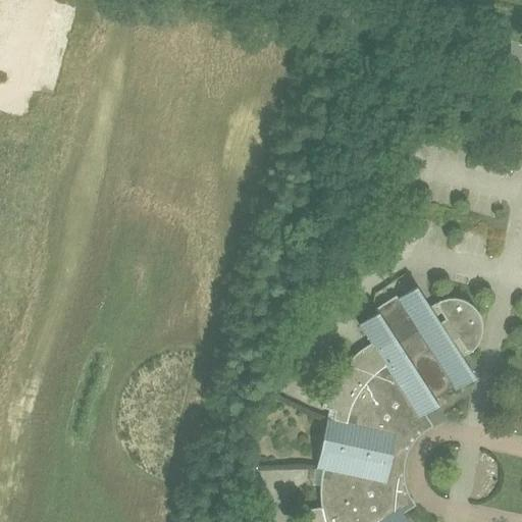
[(11,137),(9,144),(21,147),(23,140),(11,137)]
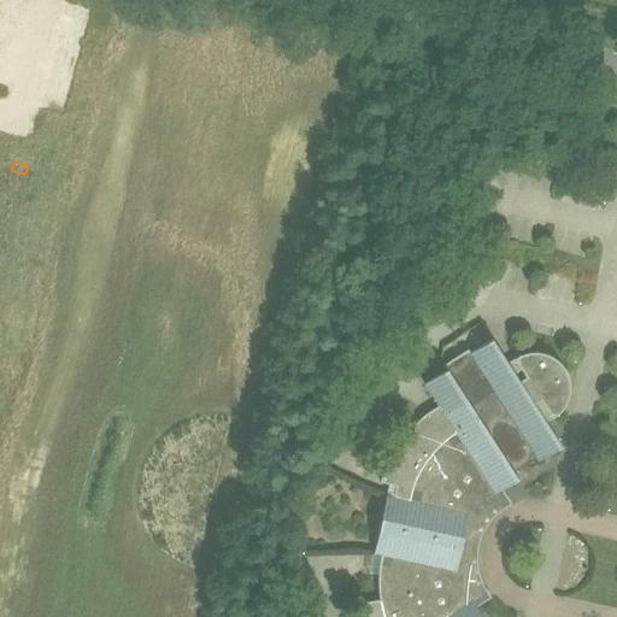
[(11,170),(9,180),(23,183),(25,174),(11,170)]
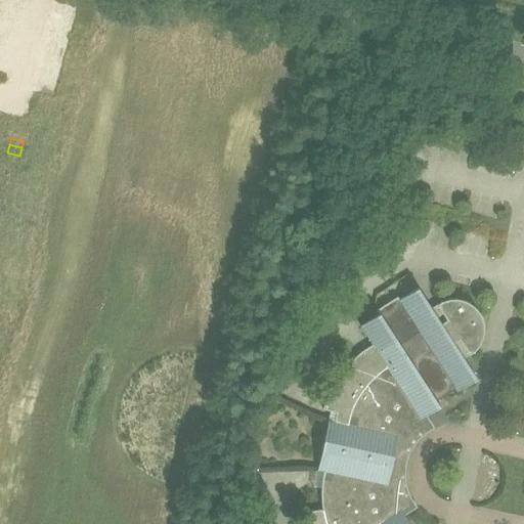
[(0,184),(0,192),(9,195),(11,187),(0,184)]
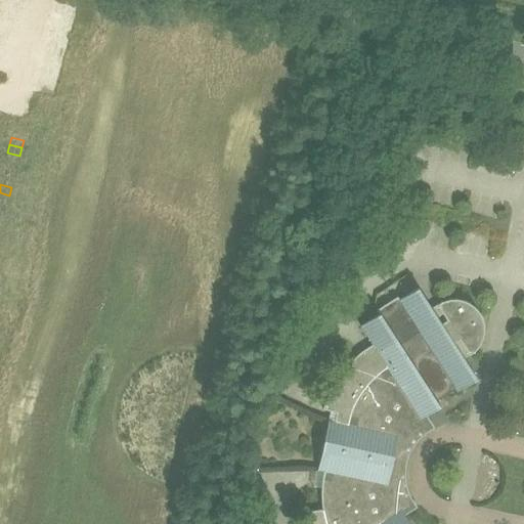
[(0,192),(0,201),(7,203),(9,195),(0,192)]
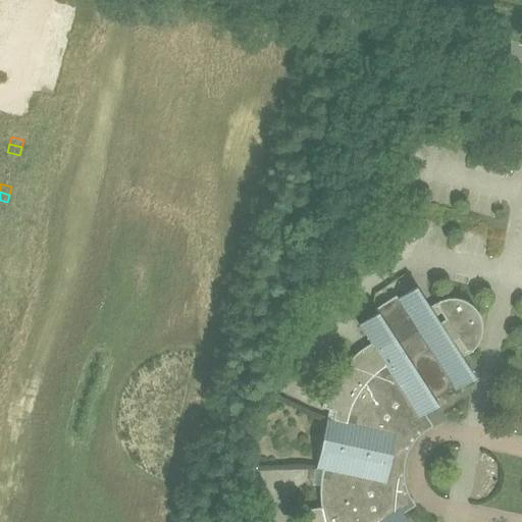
[(408,521),(399,508),(409,502),(405,490),(403,483),(402,476),(402,470),(402,464),(403,456),(407,449),(410,442),(413,437),(418,432),(426,426),(419,415),(437,404),(434,399),(453,386),(455,389),(475,377),(462,357),(469,352),(471,351),(474,348),(475,347),(477,344),(478,342),(479,340),(481,335),(481,333),(482,331),(482,329),(482,326),(482,324),(481,322),(481,320),(480,318),(480,316),(479,314),(478,312),(476,310),(475,309),(472,306),(470,304),(468,303),(465,301),(463,300),(458,299),(456,298),(453,298),(451,298),(446,299),(444,300),(441,300),(439,301),(435,303),(430,307),(416,286),(398,299),(396,296),(374,309),(377,313),(358,324),(370,343),(362,349),(356,354),(350,360),(347,363),(344,366),(342,369),(336,375),(334,379),(332,382),(330,386),(328,390),(326,395),(324,399),(323,403),(321,408),(337,410),(335,419),(328,417),(317,467),(323,469),(321,480),(320,492),(321,503),(322,506),(307,510),(308,514),(308,518),(309,521),(408,521)]
